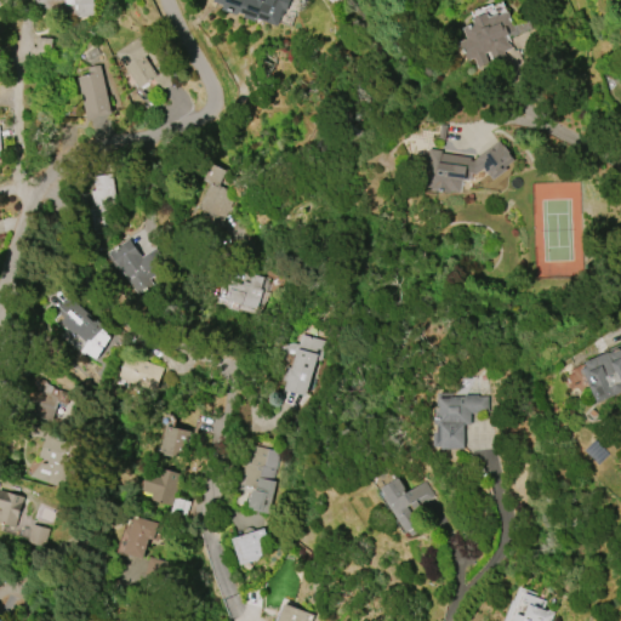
[(92,0),(93,17),(68,17),(67,9),(34,10),(34,0),(13,1),(13,0),(92,0)]
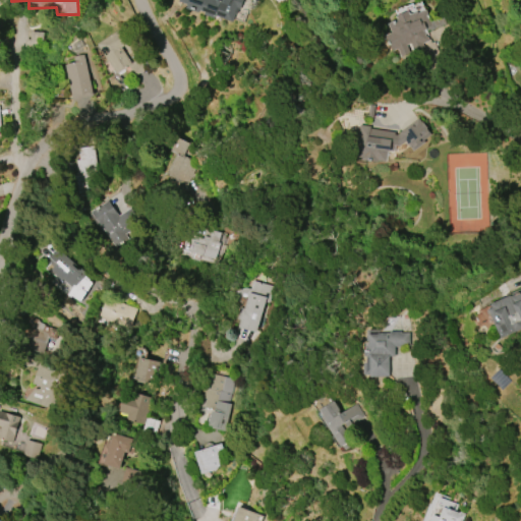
[(232,21),(215,15),(214,18),(205,14),(206,11),(199,10),(199,12),(186,7),(187,4),(179,1),(179,0),(242,0),(239,9),(238,9),(237,13),(235,12),(232,21)]
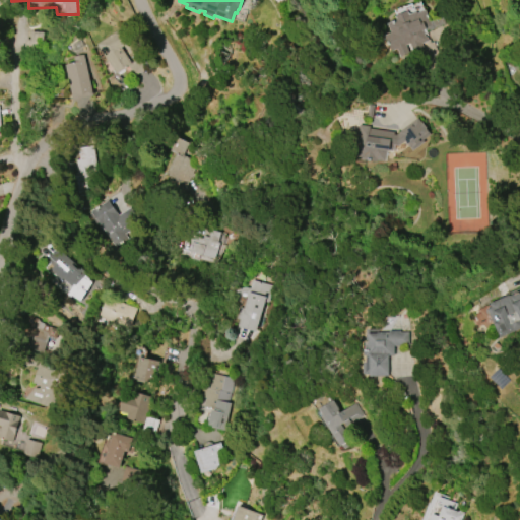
[(384,35),(391,31),(387,23),(397,19),(395,15),(407,10),(408,14),(415,11),(416,13),(425,9),(432,26),(423,30),(424,33),(426,37),(427,37),(429,41),(421,44),(423,47),(412,52),(409,43),(405,45),(408,53),(400,57),(396,49),(391,51),(384,35)]
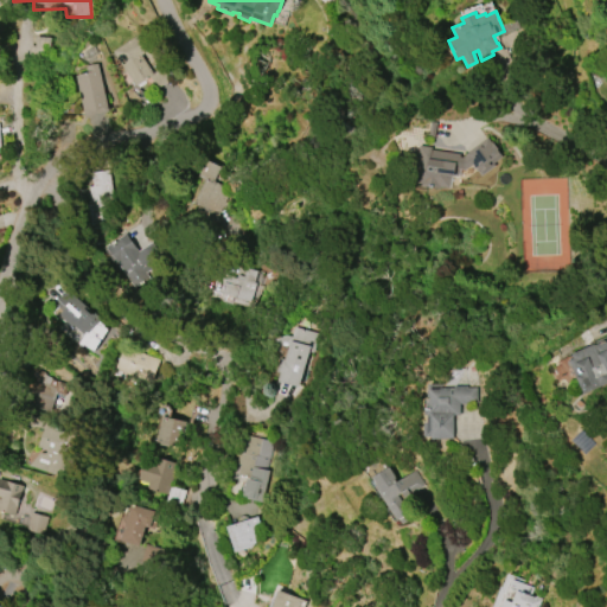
[(135,87),(113,51),(138,34),(148,50),(141,55),(154,75),(135,87)]
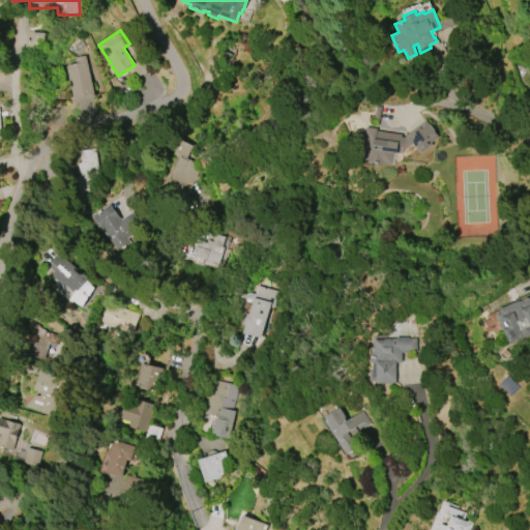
[(37,48),(25,48),(25,39),(30,39),(30,32),(43,32),(43,41),(38,40),(37,48)]
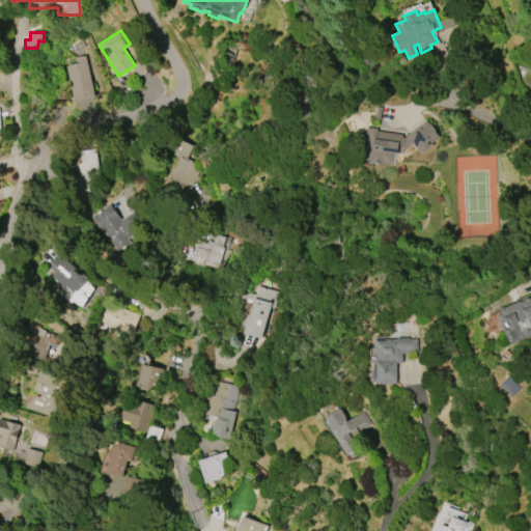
[(85,55),(95,98),(75,102),(65,65),(76,62),(75,58),(85,55)]
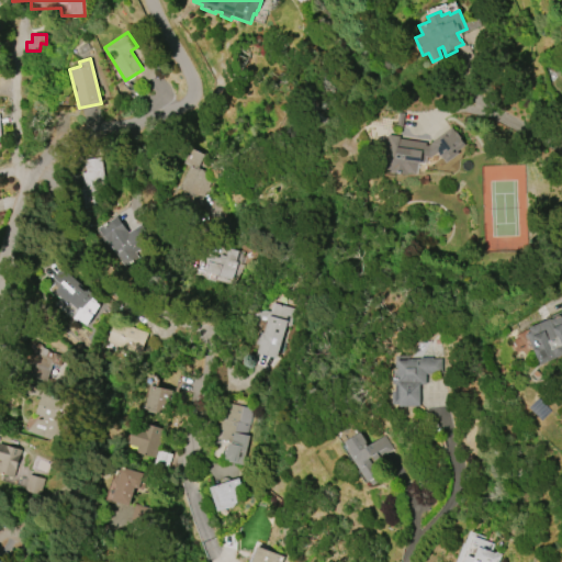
[(431,157),(425,157),(424,164),(418,163),(416,175),(407,173),(407,175),(391,172),(391,169),(384,168),(389,134),(400,136),(398,138),(426,143),(426,145),(428,146),(430,144),(430,143),(451,127),(454,132),(456,131),(460,137),(459,138),(462,143),(463,145),(457,150),(459,154),(446,163),(438,153),(431,157)]
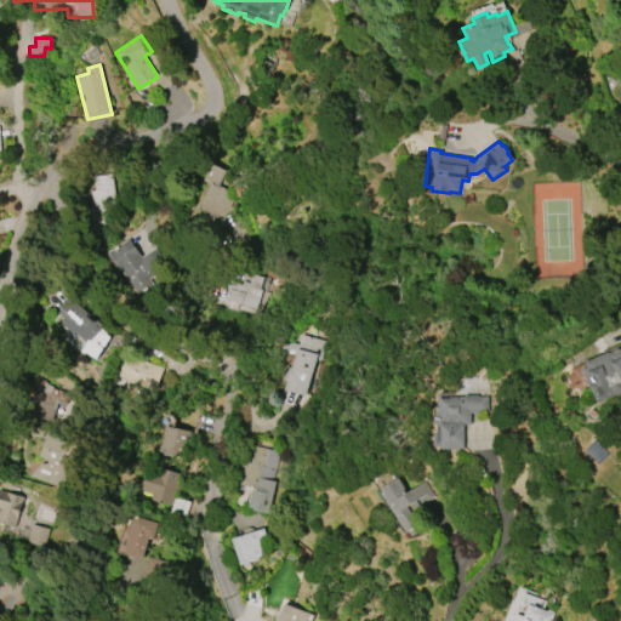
[(235,194),(216,233),(200,226),(206,211),(198,208),(210,183),(203,180),(211,164),(224,171),(217,186),(235,194)]
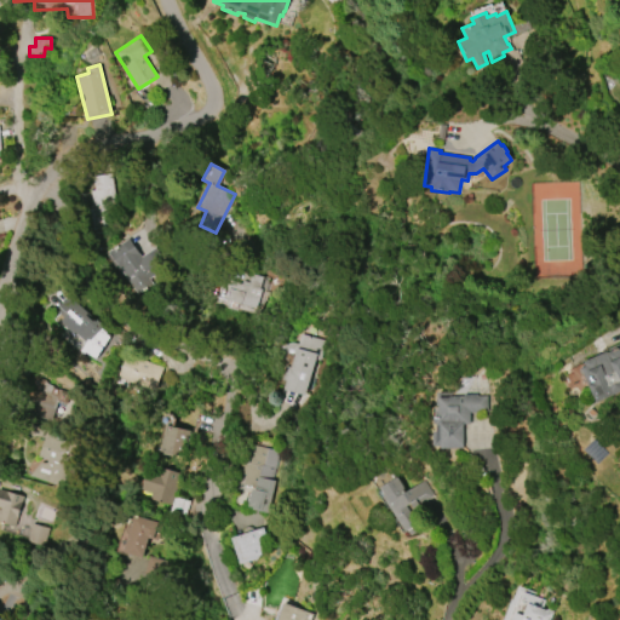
[(92,230),(89,208),(90,208),(90,205),(92,205),(90,190),(95,190),(92,176),(110,173),(114,196),(110,196),(112,205),(108,206),(110,223),(103,224),(103,228),(92,230)]
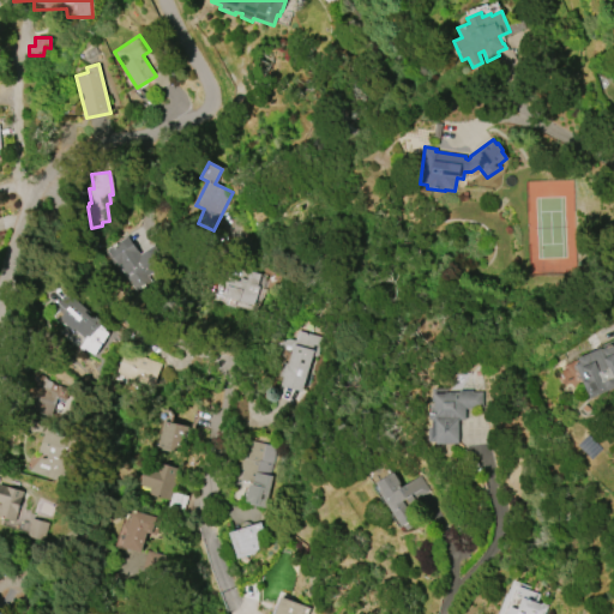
[(138,292),(108,250),(127,236),(140,253),(152,245),(166,263),(148,276),(151,282),(138,292)]
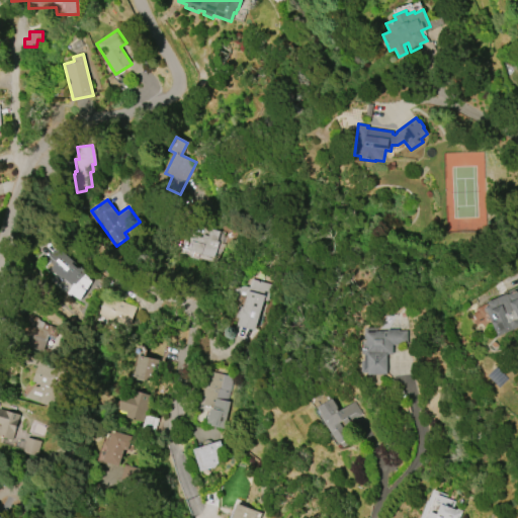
[(213,257),(187,250),(192,234),(200,237),(201,234),(207,236),(209,229),(220,232),(217,242),(219,242),(213,257)]
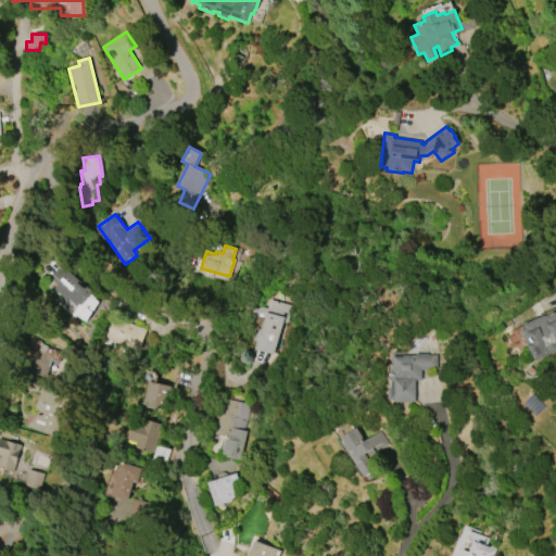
[(52,275),(61,265),(79,282),(78,285),(81,288),(83,287),(84,288),(86,287),(92,292),(88,297),(80,305),(78,304),(76,306),(66,298),(65,299),(53,288),(57,285),(52,280),(54,277),(52,275)]
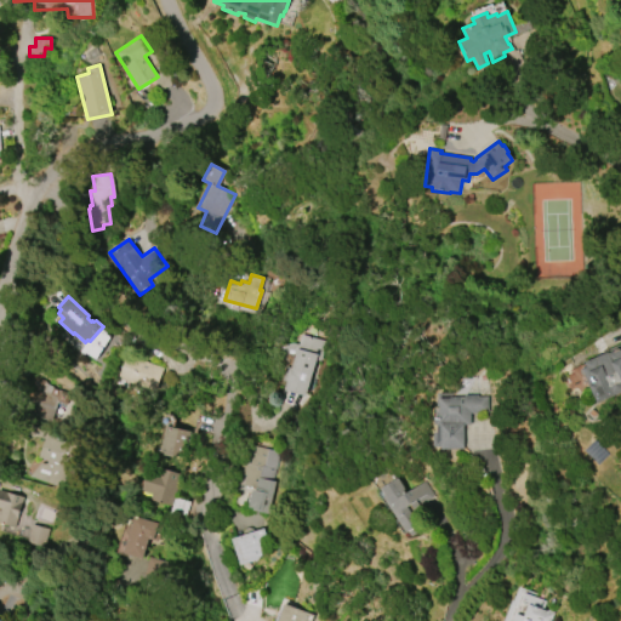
[(325,341),(319,362),(314,360),(305,396),(284,391),(288,381),(284,380),(289,364),(280,363),(280,345),(291,342),(297,345),(301,334),(325,341)]
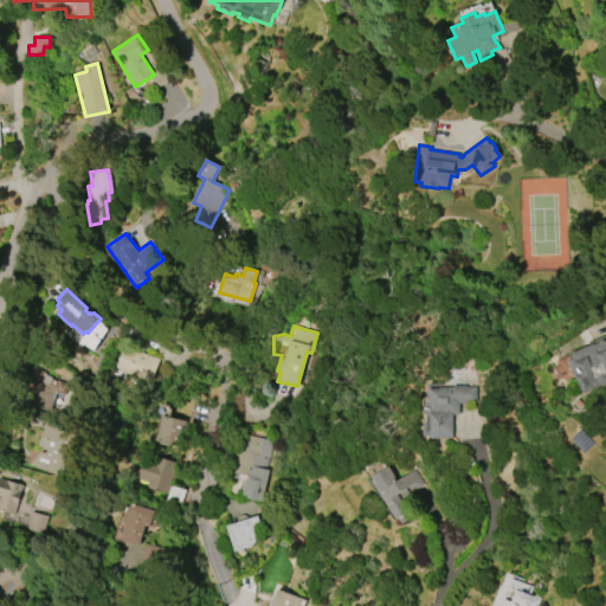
[(605,334),(605,381),(581,394),(569,367),(567,367),(565,362),(566,360),(572,358),(569,354),(588,346),(587,343),(605,334)]
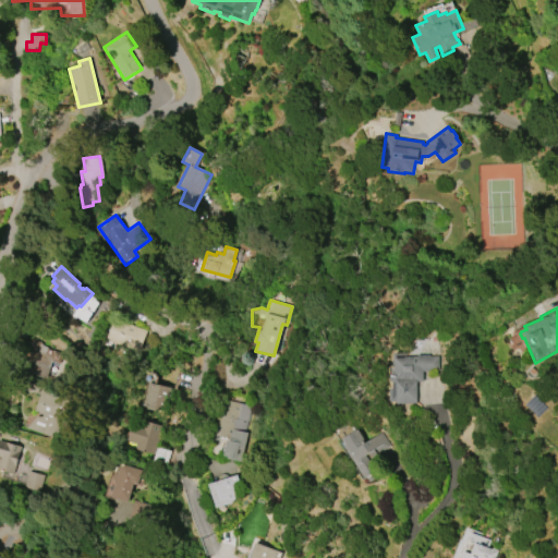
[(137,352),(105,339),(113,317),(146,331),(137,352)]
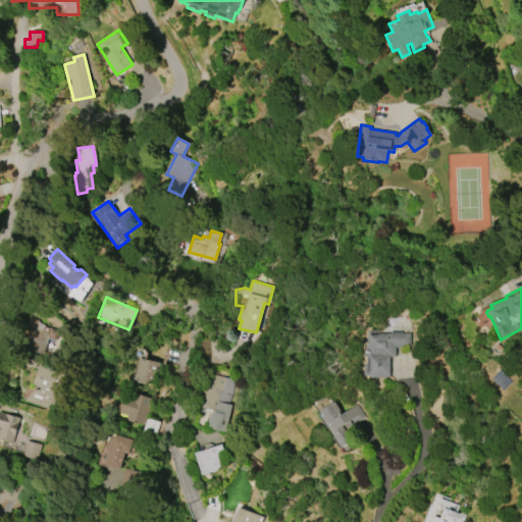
[(410,332),(410,347),(396,347),(396,357),(389,357),(389,377),(371,377),(371,375),(364,375),(364,363),(367,363),(367,357),(364,357),(364,350),(367,350),(367,345),(369,345),(369,342),(367,342),(367,335),(367,330),(381,330),(381,333),(390,333),(390,331),(402,331),(402,332),(410,332)]
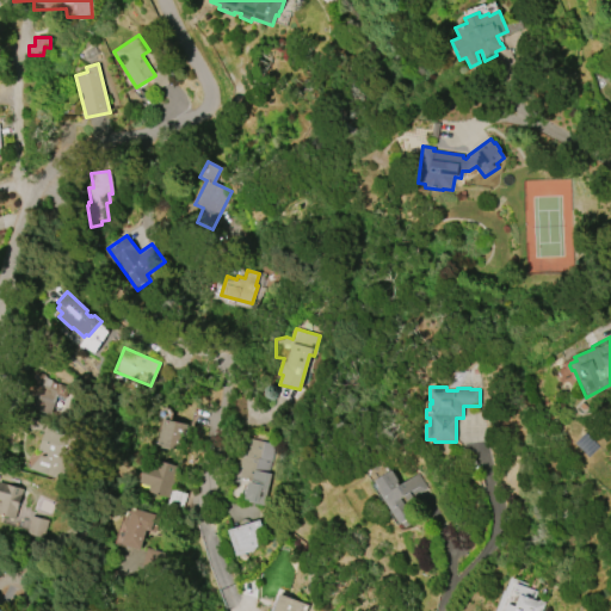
[(158,446),(164,419),(187,424),(181,450),(171,448),(171,450),(158,446)]
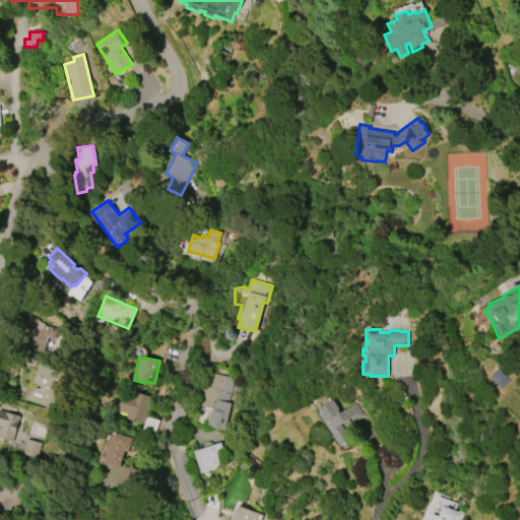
[(50,403),(49,403),(48,406),(25,398),(34,388),(39,388),(40,385),(31,383),(39,361),(62,369),(61,385),(56,384),(54,396),(54,397),(55,399),(54,400),(53,402),(51,403),(50,403)]
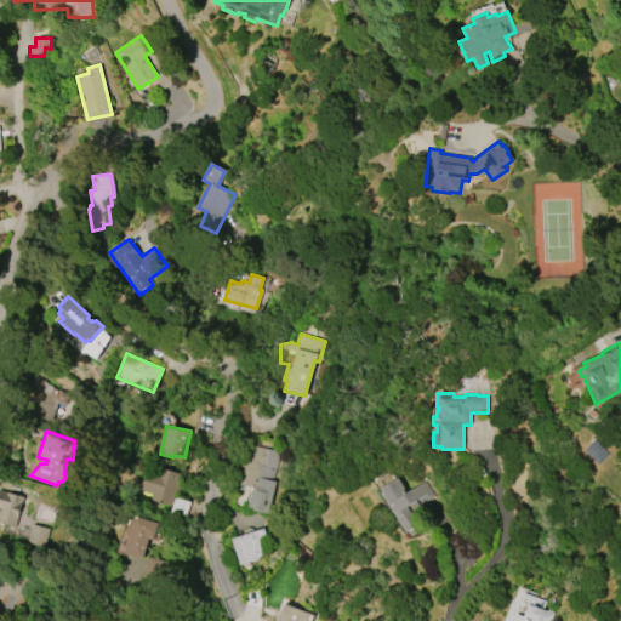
[(275,482),(268,513),(252,510),(252,508),(248,507),(252,489),(255,490),(255,489),(243,485),(245,474),(243,474),(244,467),(241,467),(246,444),(279,451),(273,480),(275,482)]
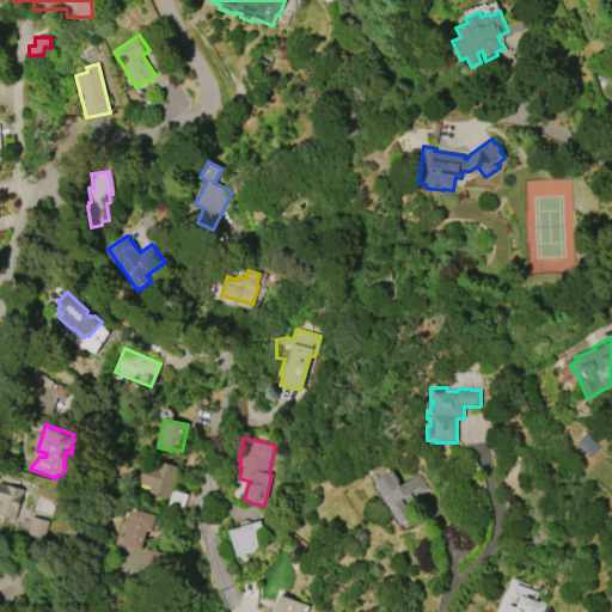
[(177,466),(167,499),(147,491),(148,487),(139,484),(146,463),(155,465),(157,460),(177,466)]
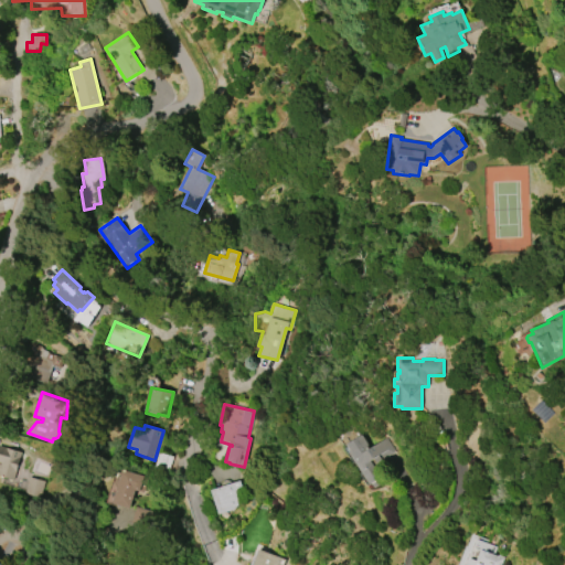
[(370,484),(350,454),(351,452),(345,445),(361,435),(368,445),(366,445),(369,448),(385,437),(395,451),(377,464),(374,458),(371,461),(381,477),(370,484)]
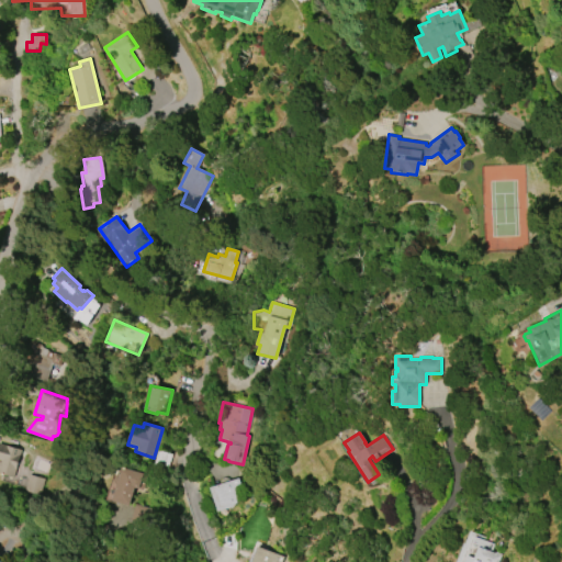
[(0,442),(21,449),(13,476),(0,473),(0,442)]
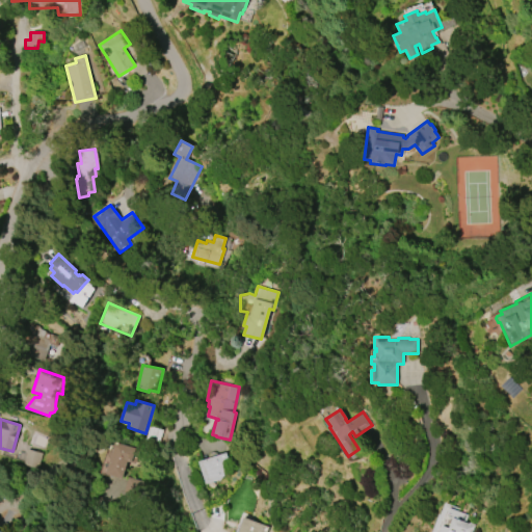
[(105,474),(109,458),(106,455),(108,451),(112,449),(112,447),(120,444),(134,448),(130,462),(127,461),(122,478),(105,474)]
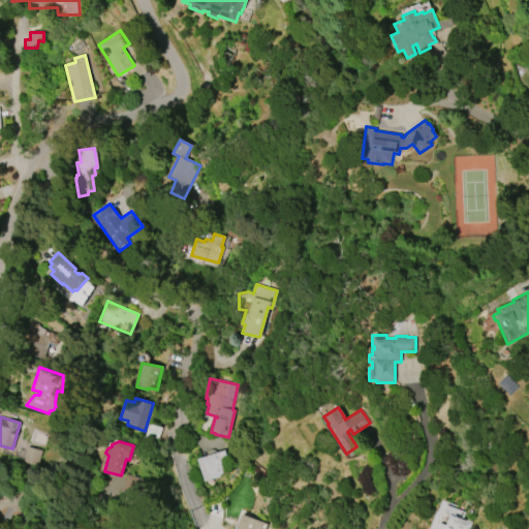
[(22,462),(27,446),(41,450),(36,466),(22,462)]
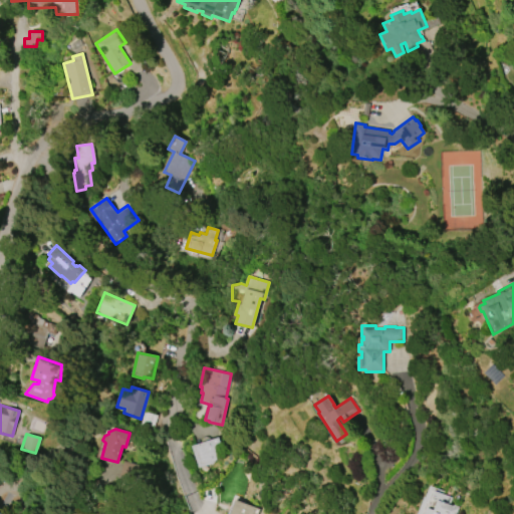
[(199,468),(191,446),(218,437),(221,445),(217,447),(219,455),(216,457),(216,459),(213,463),(199,468)]
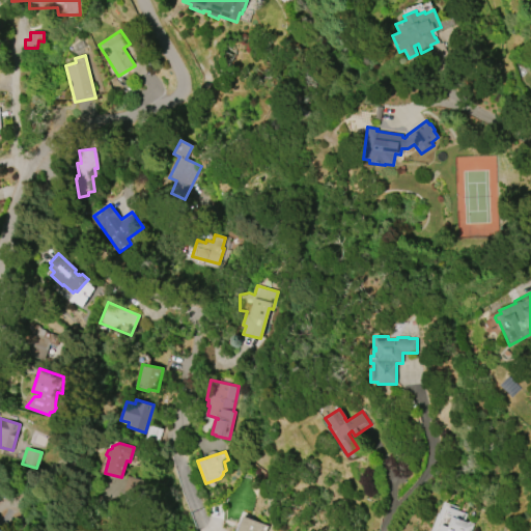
[(431,530),(438,513),(440,513),(444,501),(460,507),(459,511),(468,514),(466,521),(469,523),(469,522),(476,524),(473,530),(431,530)]
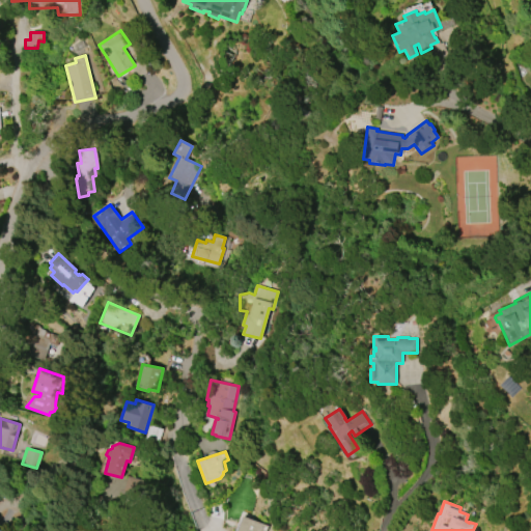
[(236,530),(242,516),(244,518),(244,516),(271,527),(269,530),(236,530)]
